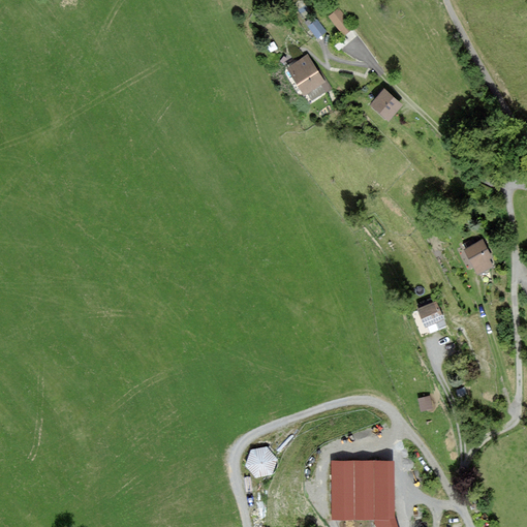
[(350,29),(337,11),(328,18),(342,36),(350,29)]
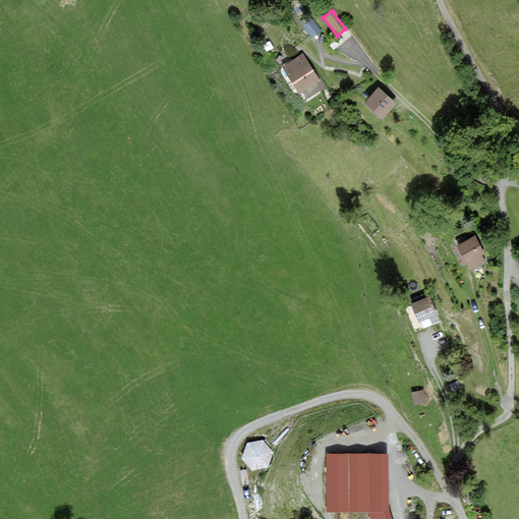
[(319,33),(310,21),(302,27),(310,39),(319,33)]
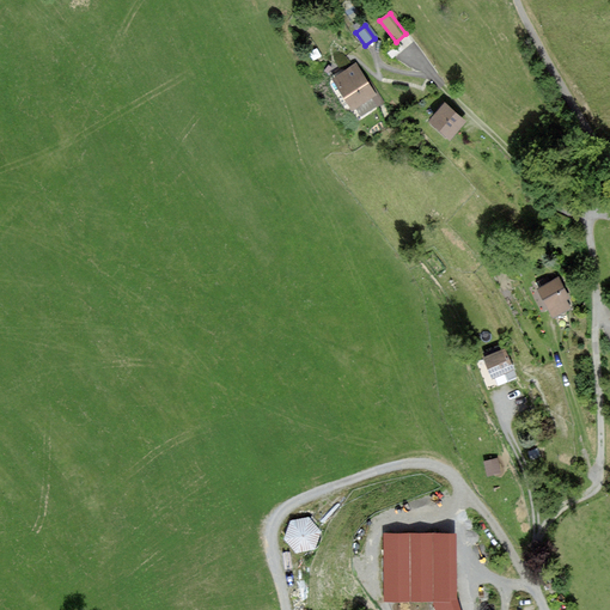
[(354,67),(333,80),(351,110),(355,108),(360,116),(380,104),(376,96),(373,97),(354,67)]
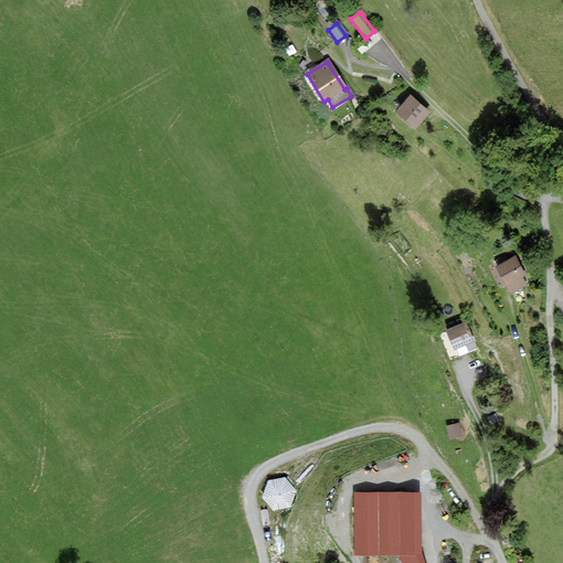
[(427,114),(409,97),(395,113),(414,129),(427,114)]
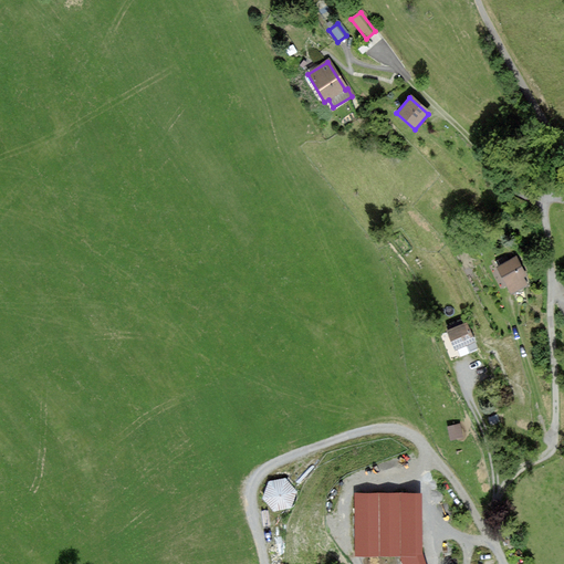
[(524,277),(514,259),(497,269),(511,293),(524,285),(521,279),(524,277)]
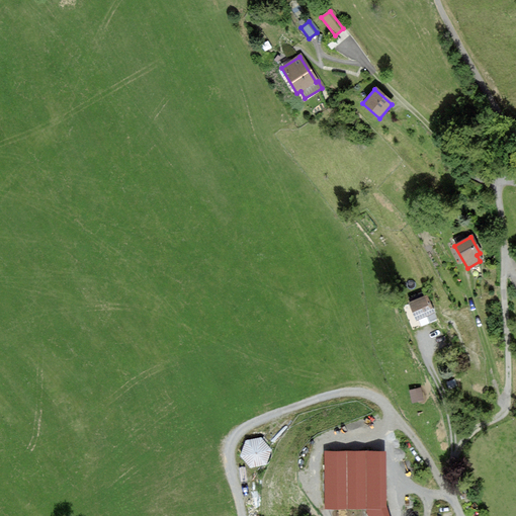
[(425,297),(409,305),(415,320),(431,314),(425,297)]
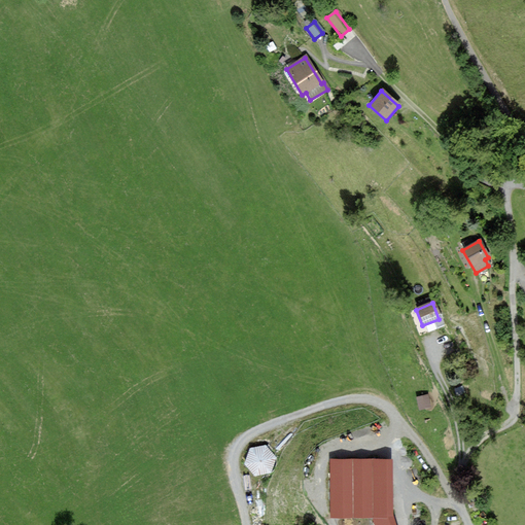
[(419,409),(430,406),(426,392),(415,395),(419,409)]
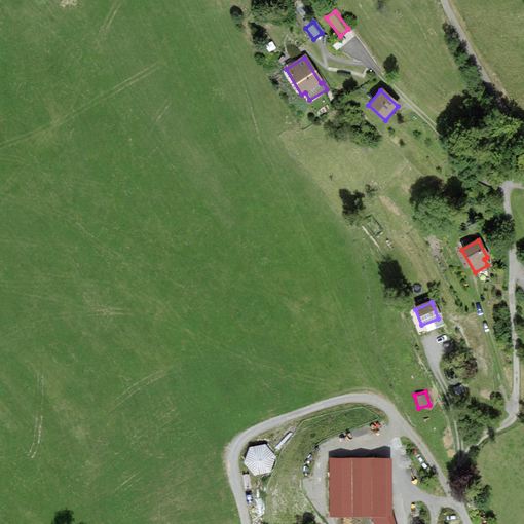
[(266,445),(252,446),(245,460),(254,473),(269,472),(275,457),(266,445)]
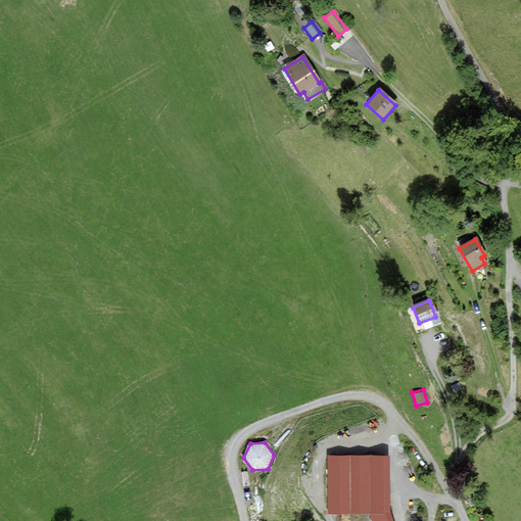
[(394,520),(391,510),(392,510),(391,454),(329,456),(330,511),(372,511),(374,520),(394,520)]
